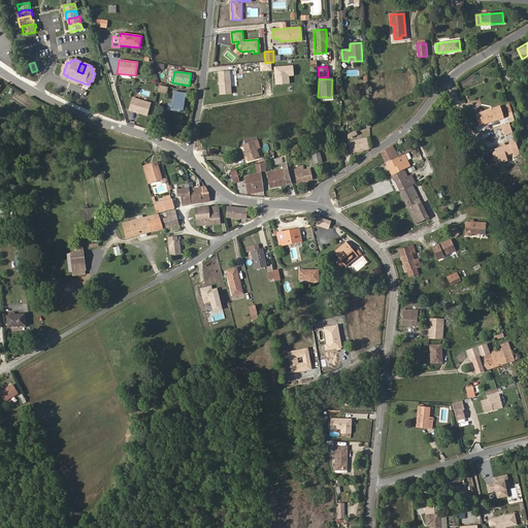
[(166,94),(167,88),(158,86),(157,93),(166,94)]
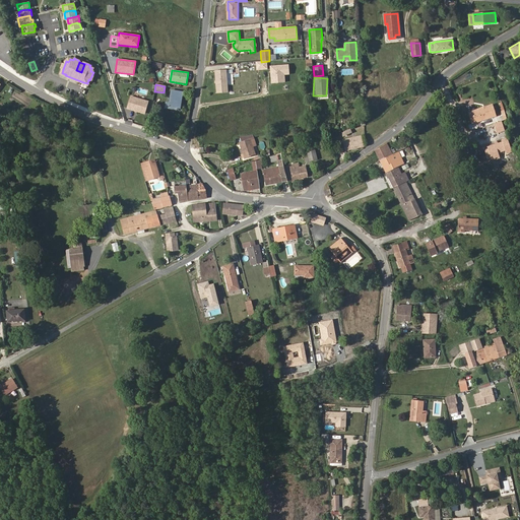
[(178,108),(179,101),(181,101),(182,91),(170,89),(168,103),(165,102),(164,109),(175,111),(176,109),(179,110),(180,108),(178,108)]
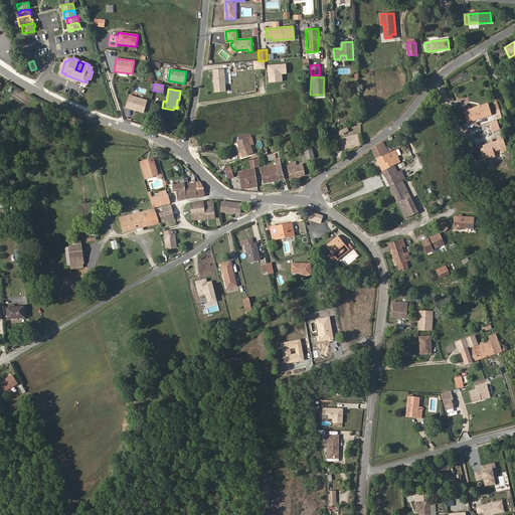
[(143,114),(147,101),(128,95),(124,108),(143,114)]
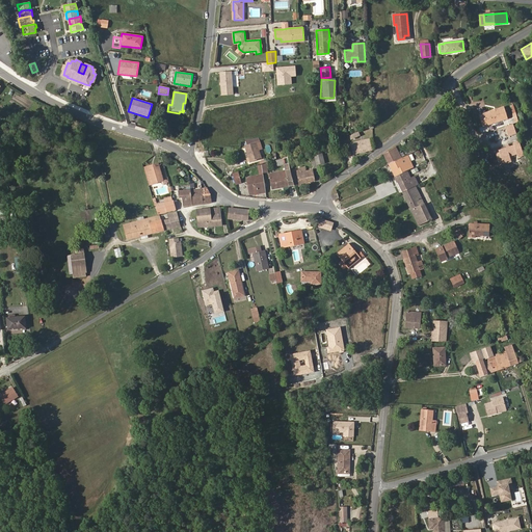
[(494,122),(500,120),(501,121),(508,118),(504,107),(497,109),(497,110),(494,111),(493,110),(483,113),(483,115),(479,116),(482,126),(494,123),(494,122)]
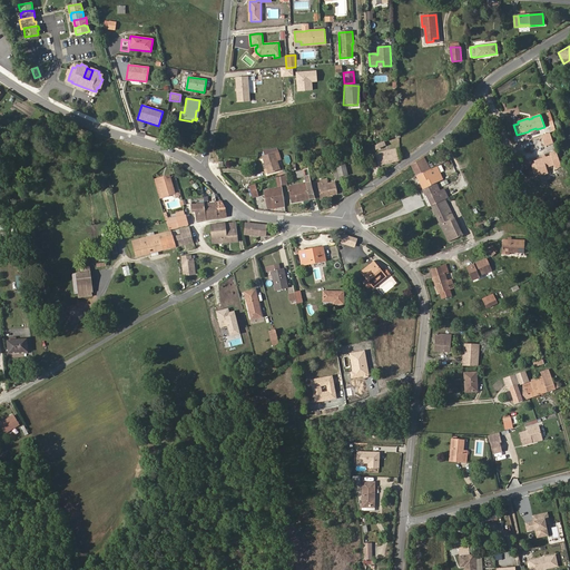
[(276,160),(274,153),(278,151),(277,148),(263,150),(265,155),(263,156),(268,174),(279,170),(276,160)]
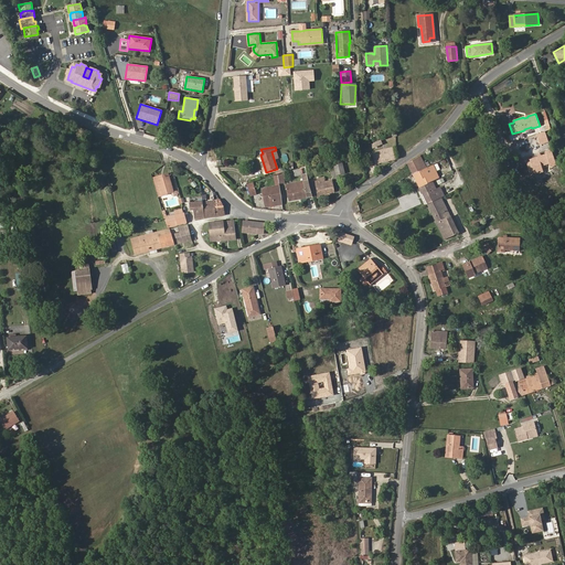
[(394,159),(392,148),(373,152),(375,163),(394,159)]
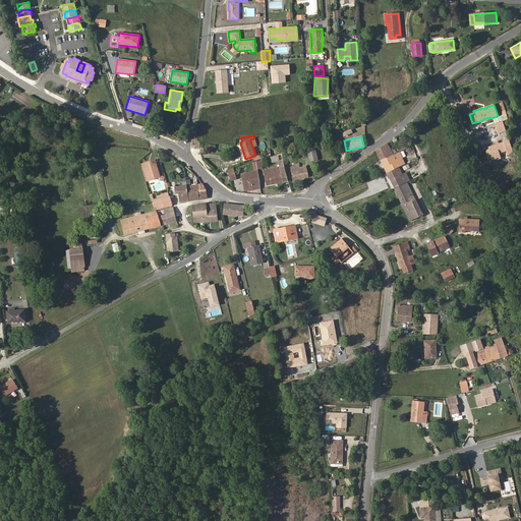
[(396,153),(394,148),(391,150),(388,142),(382,147),(381,148),(375,151),(381,161),(393,154),(396,153)]
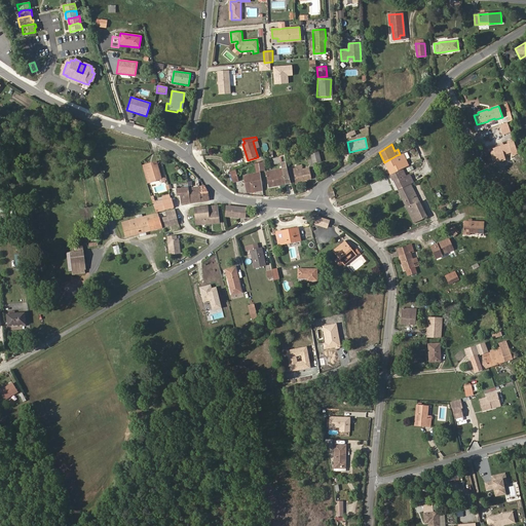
[(321,160),(318,152),(307,154),(309,163),(313,162),(321,160)]
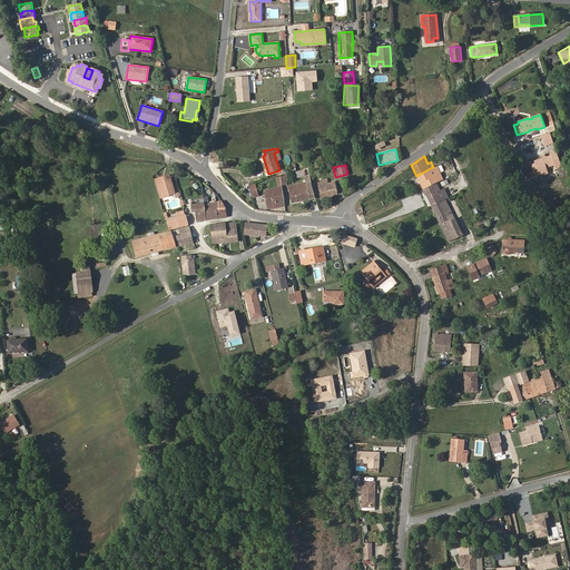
[(436,183),(439,182),(442,179),(436,166),(431,169),(430,168),(416,176),(423,189),(431,185),(433,184),(436,183)]
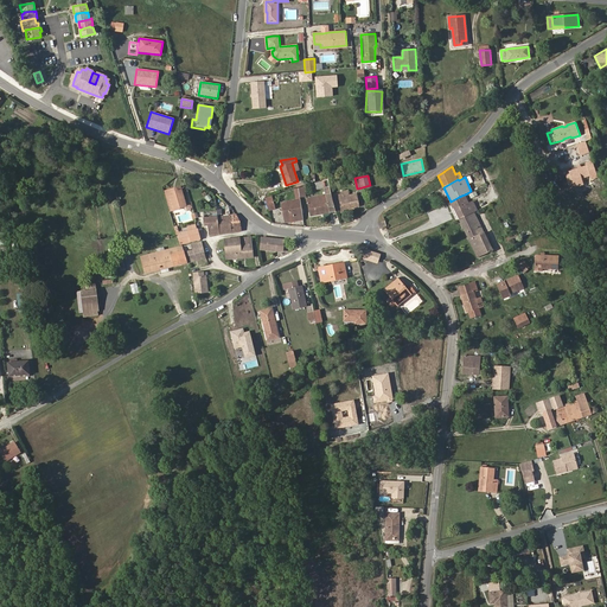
[(186,206),(180,189),(174,191),(173,189),(167,191),(172,210),(186,206)]
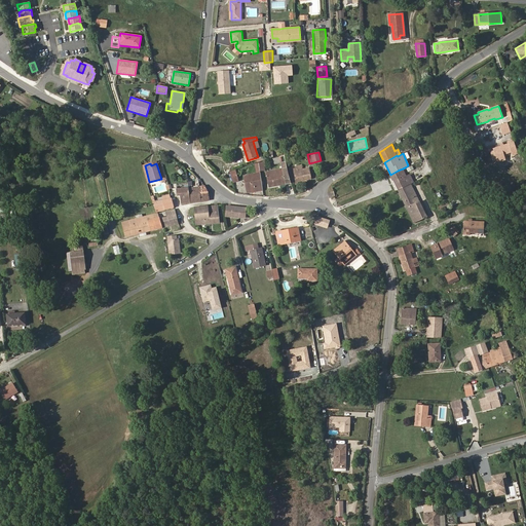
[(289,174),(288,171),(287,163),(282,164),(283,168),(284,175),(286,184),(291,183),(289,174)]
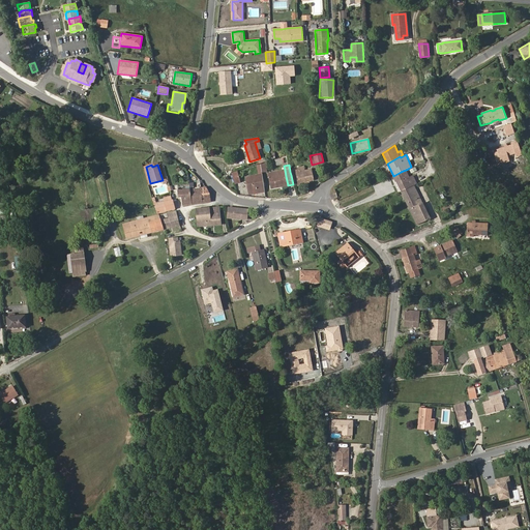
[(314,180),(312,171),(305,172),(305,170),(304,166),(297,168),(298,170),(290,172),(291,175),(293,184),(297,183),(300,182),(314,180)]
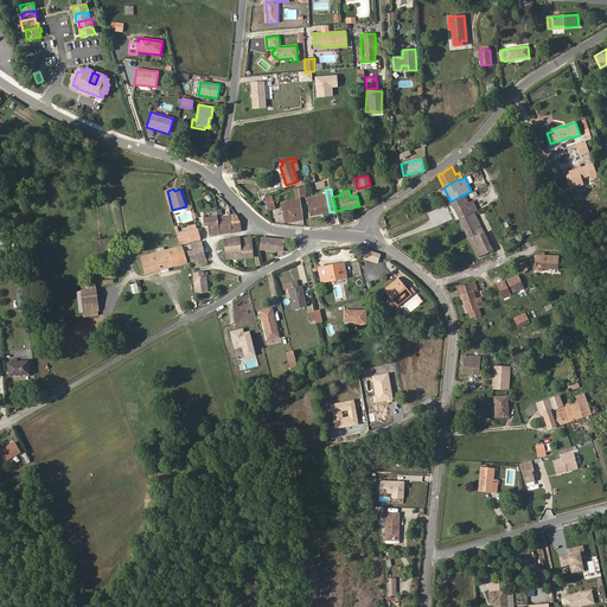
[(327,202),(326,195),(306,198),(307,203),(308,203),(311,216),(330,212),(327,202)]
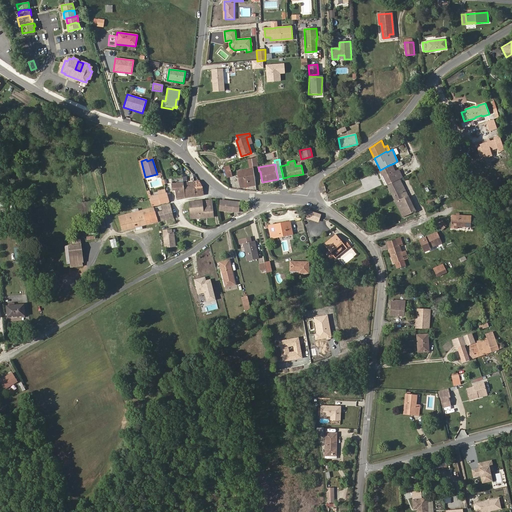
[(403,177),(399,170),(395,172),(392,164),(389,165),(387,166),(380,170),(383,176),(387,185),(399,179),(403,177)]
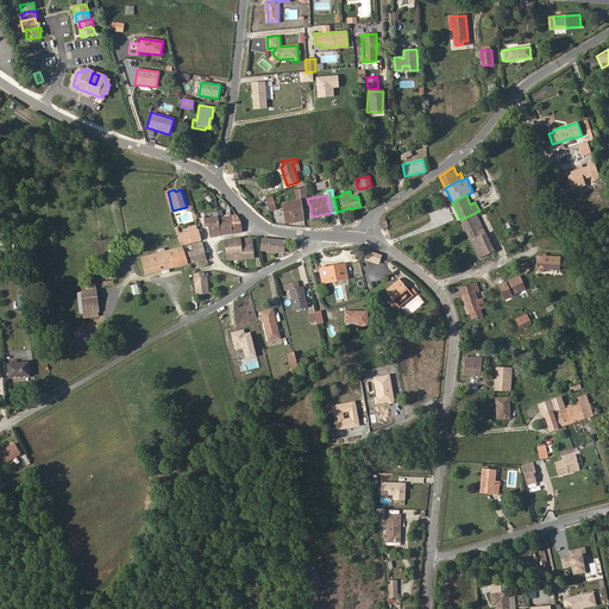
[(305,218),(301,200),(283,203),(287,221),(305,218)]
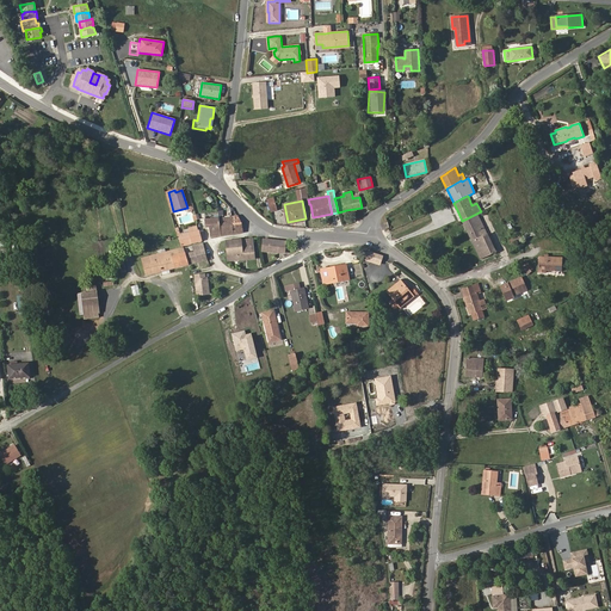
[(492,244),(486,233),(476,214),(462,221),(471,240),(476,251),(492,244)]
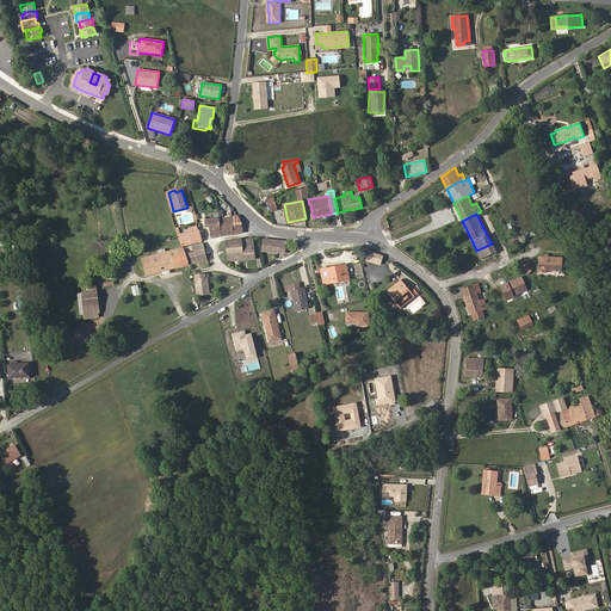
[(232,217),(232,216),(218,218),(221,235),(234,234),(232,217)]
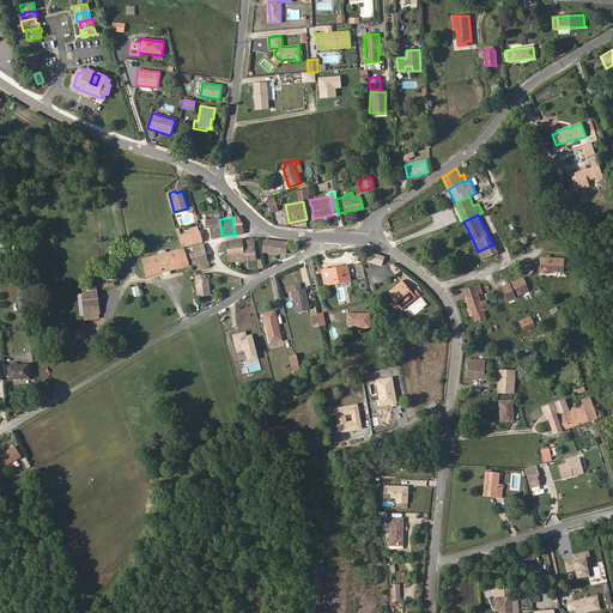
[(232,218),(235,235),(243,234),(242,224),(238,217),(232,218)]
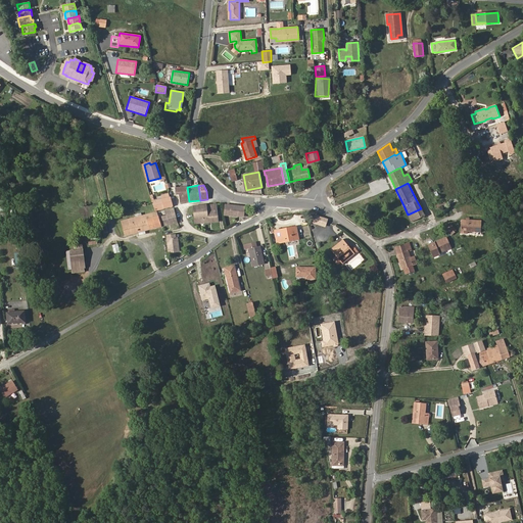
[(189,201),(187,187),(176,188),(176,193),(179,192),(180,202),(189,201)]
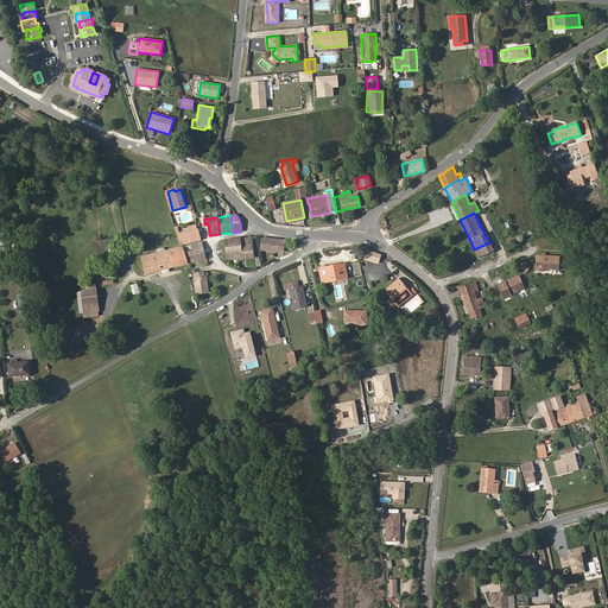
[(201,240),(197,229),(196,229),(189,232),(179,234),(177,235),(181,245),(201,240)]
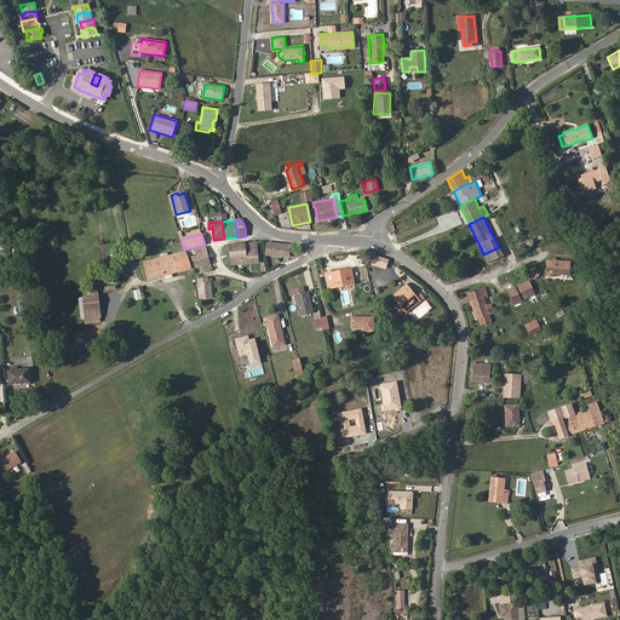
[(518,248),(530,242),(528,237),(518,242),(516,244),(518,248)]
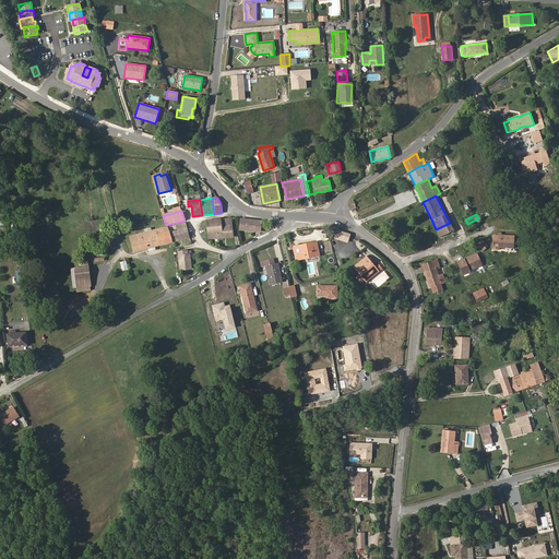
[(234,237),(232,218),(207,221),(209,239),(234,237)]
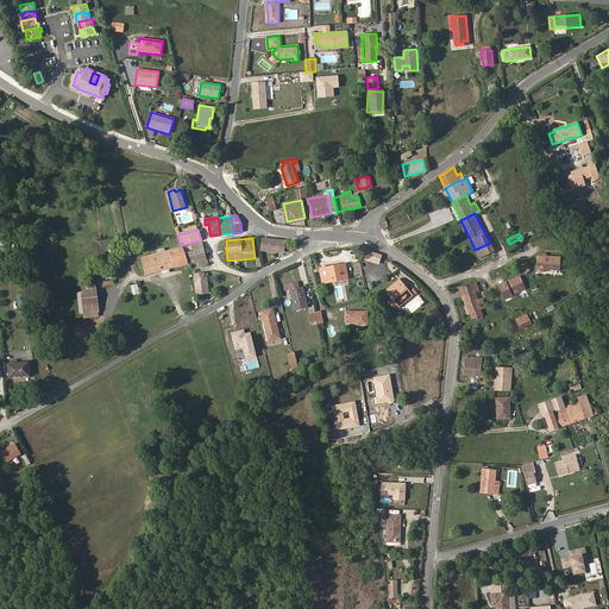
[(284,252),(284,240),(263,238),(262,250),(284,252)]
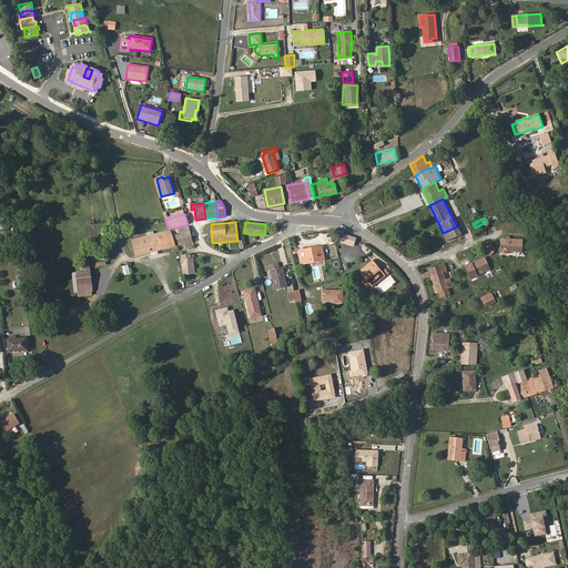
[(193,242),(189,226),(179,229),(180,234),(173,235),(175,246),(193,242)]
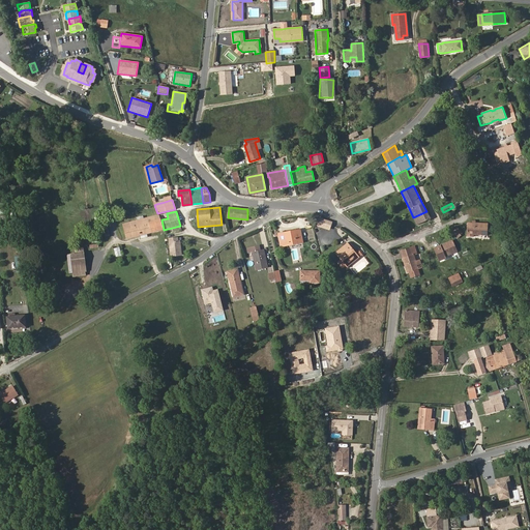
[(430,218),(427,211),(413,217),(417,225),(430,218)]
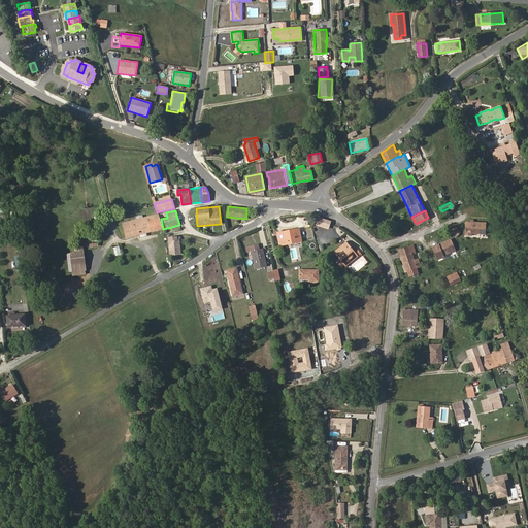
[(163,229),(161,219),(159,215),(157,215),(142,219),(137,220),(123,223),(126,238),(163,229)]
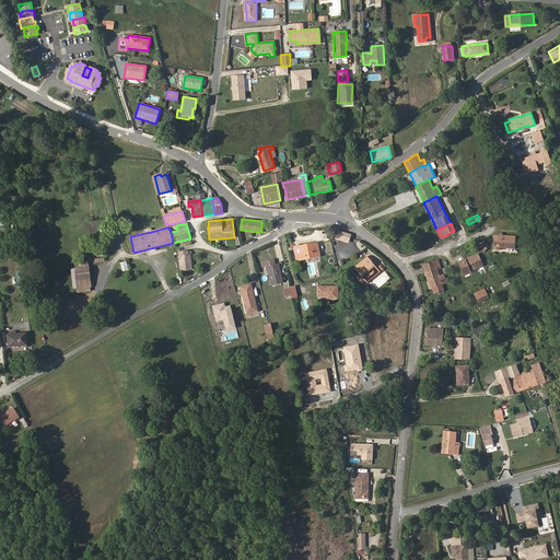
[(349,238),(351,234),(338,230),(337,234),(340,236),(339,240),(345,242),(346,237),(349,238)]
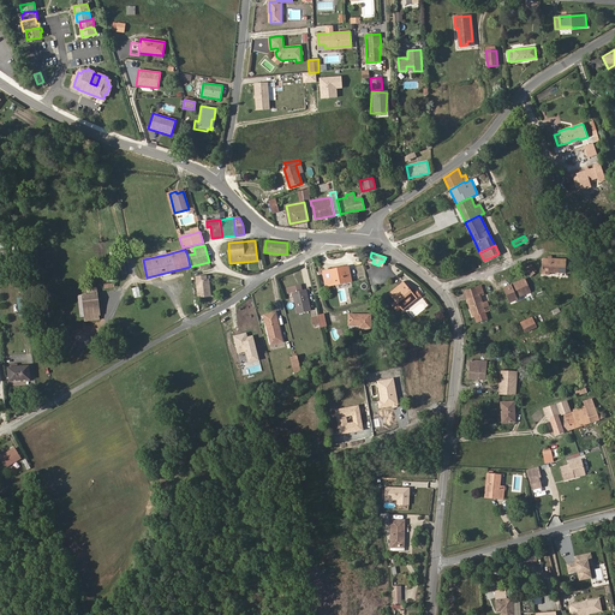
[(566,273),(566,260),(549,258),(549,261),(542,261),(542,274),(550,274),(550,273),(566,273)]
